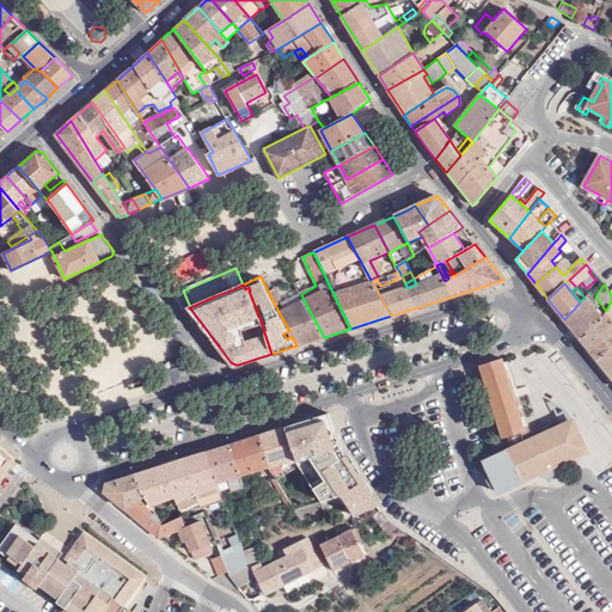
[(280,298),(274,288),(268,292),(282,318),(289,331),(292,336),(297,346),(324,337),(304,300),(286,310),(280,298)]
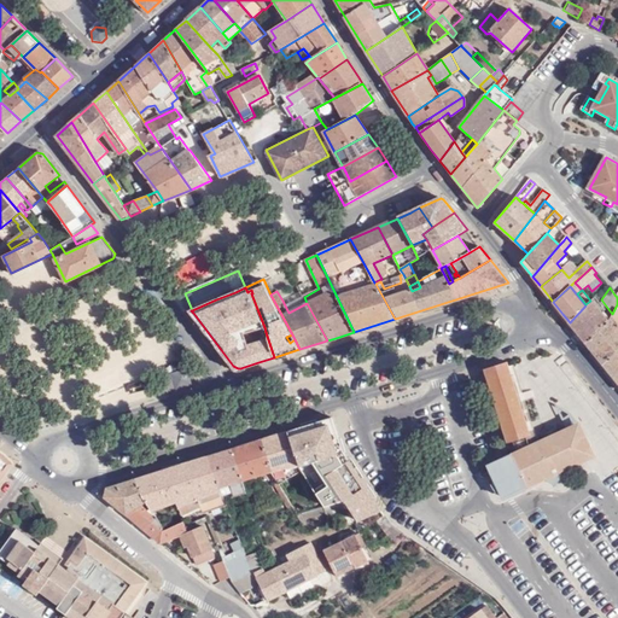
[(304,297),(301,291),(283,301),(289,313),(307,303),(304,297)]
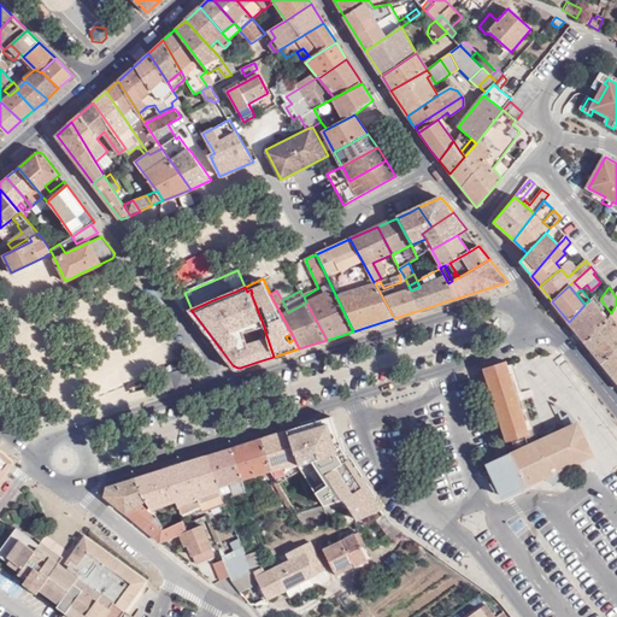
[(585,305),(569,322),(585,341),(606,321),(589,300),(585,304),(585,305)]
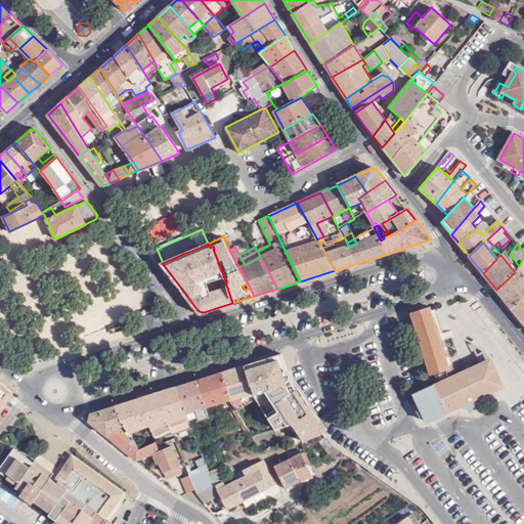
[(515,272),(496,290),(512,308),(523,297),(523,276),(523,277),(523,276),(523,258),(519,266),(517,270),(515,272)]
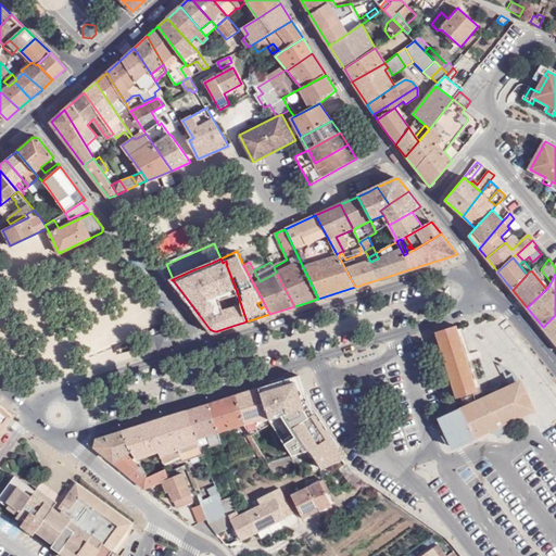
[(555,315),(543,327),(555,342),(555,315)]
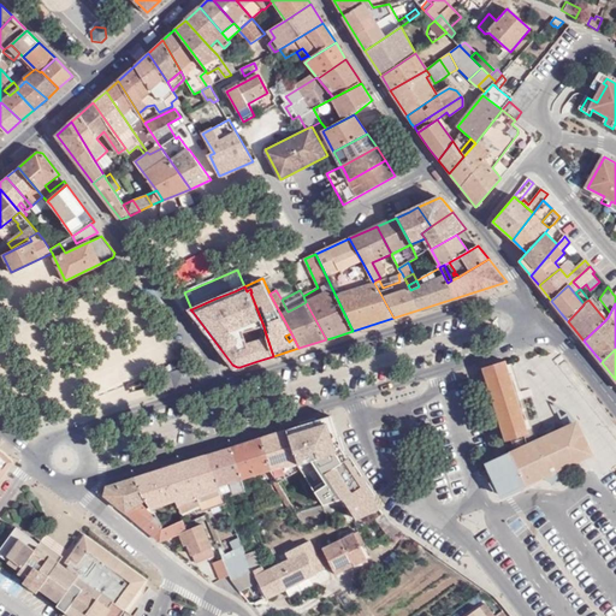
[(528,433),(505,361),(484,368),(507,440),(510,439),(514,452),(508,455),(509,456),(485,468),(491,483),(492,481),(501,498),(526,486),(526,485),(540,478),(554,486),(567,466),(588,456),(590,451),(582,437),(581,437),(575,427),(579,426),(568,413),(561,418),(566,428),(531,445),(527,434),(528,433)]
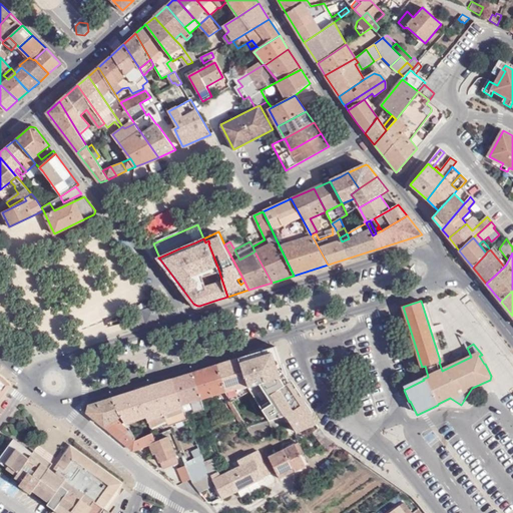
[(156,318),(153,308),(143,311),(146,321),(156,318)]
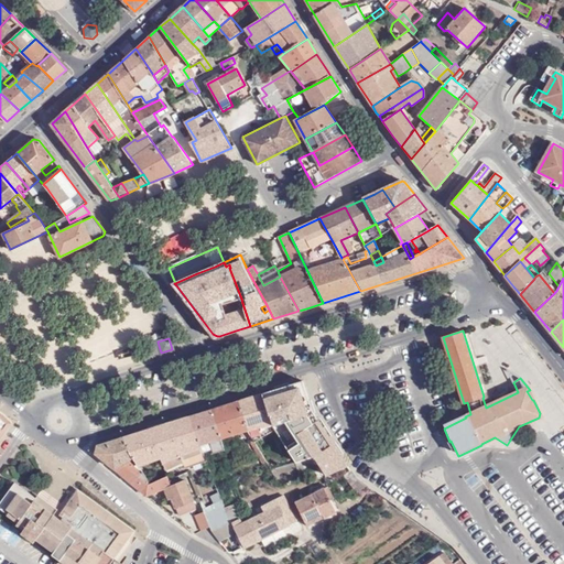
[(303,382),(262,394),(271,423),(295,463),(315,457),(320,465),(326,476),(349,465),(318,420),(316,421),(310,411),(303,382)]
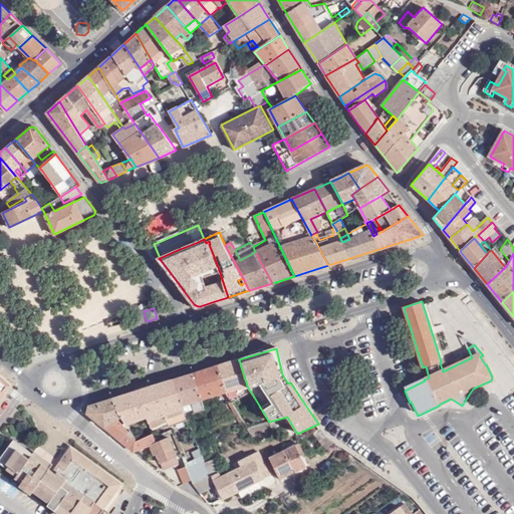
[(247,386),(239,359),(218,365),(227,394),(232,403),(238,400),(233,391),(247,386)]
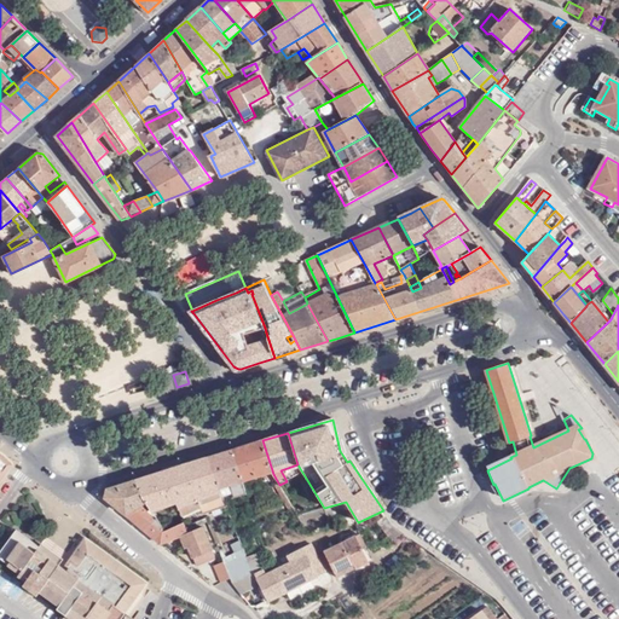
[(273,474),(262,440),(231,451),(242,482),(268,474),(272,484),(273,484),(289,509),(293,507),(279,485),(273,474)]
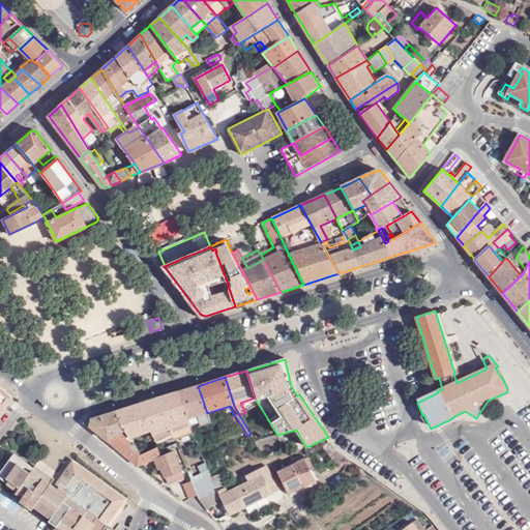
[(207,413),(198,386),(177,392),(183,409),(187,418),(188,421),(190,425),(199,422),(201,428),(211,423),(207,413)]
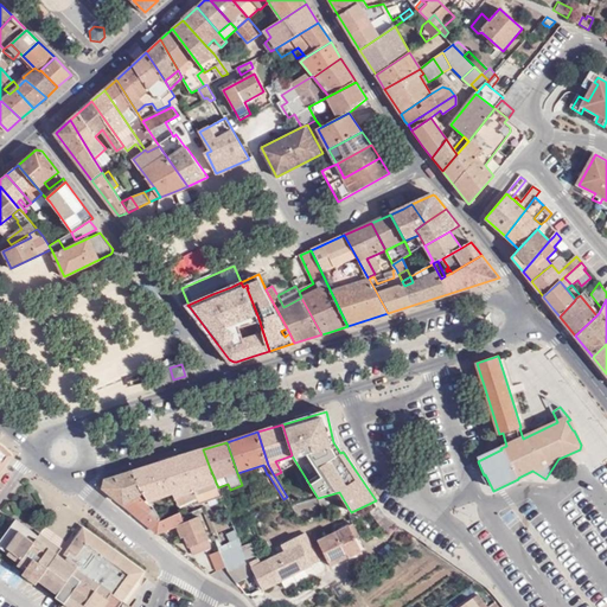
[(215,479),(210,468),(203,449),(191,454),(180,457),(192,486),(196,494),(199,504),(222,496),(218,487),(216,483),(215,479)]
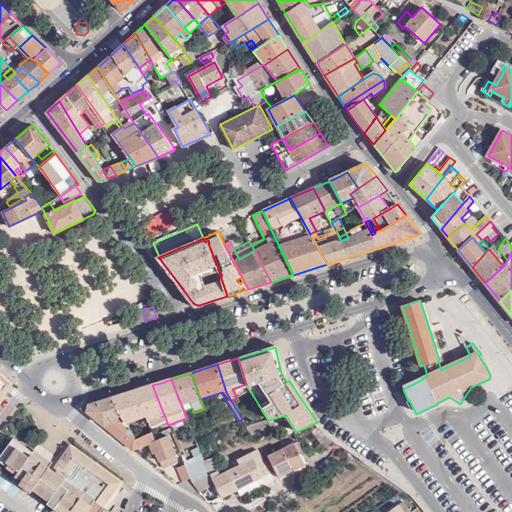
[(5,391),(11,383),(8,380),(2,388),(5,391)]
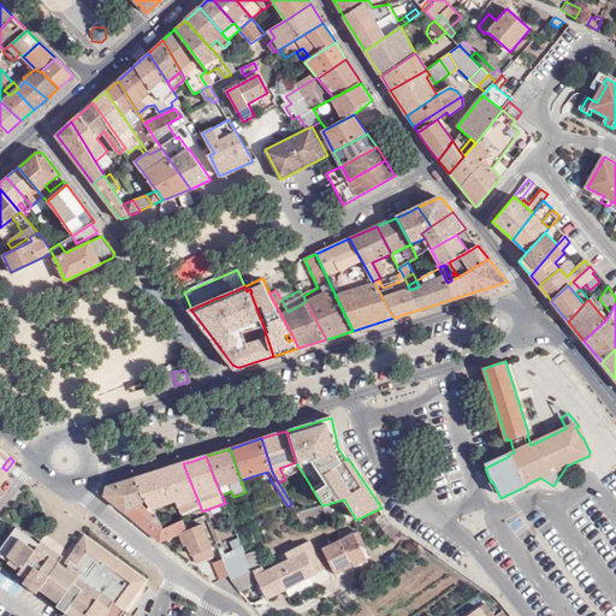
[(176,499),(195,493),(183,463),(163,471),(176,499)]
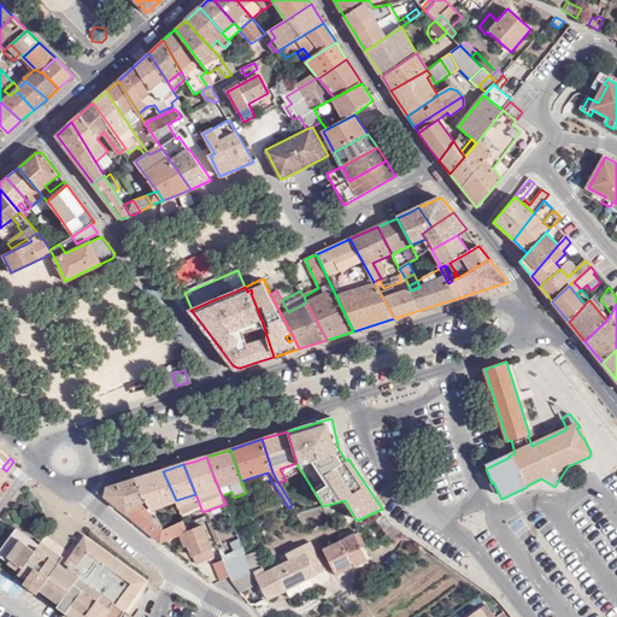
[(146,501),(152,510),(170,503),(176,500),(163,471),(135,480),(146,501)]
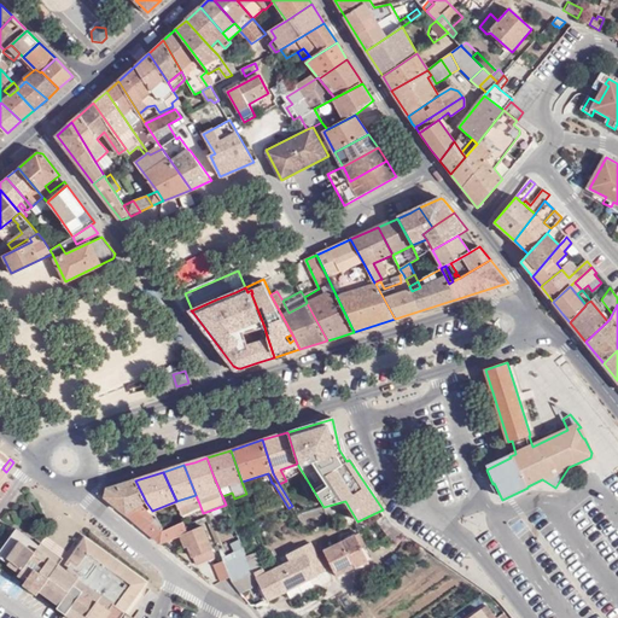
[(146,502),(135,481),(108,489),(104,497),(161,543),(180,535),(185,546),(187,544),(196,563),(214,554),(203,528),(188,532),(186,526),(185,523),(180,524),(165,529),(156,517),(153,518),(143,505),(146,502)]
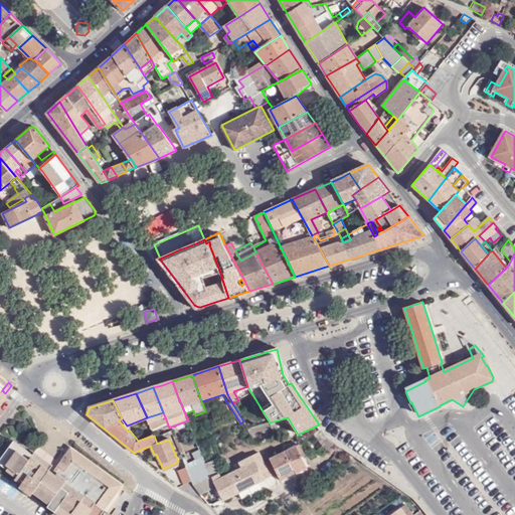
[(150,426),(166,419),(163,412),(147,417),(150,426)]
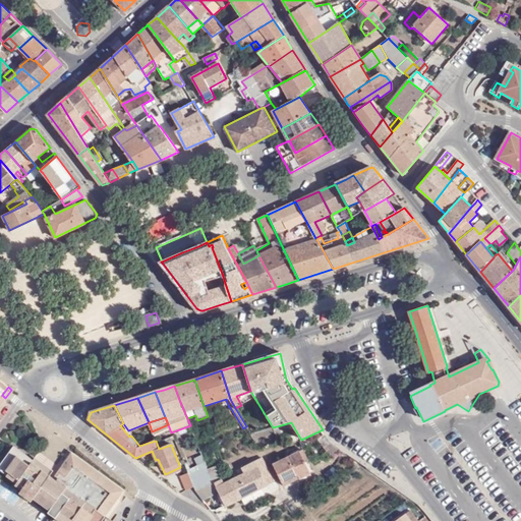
[(156,441),(152,431),(149,422),(143,424),(152,442),(156,441)]
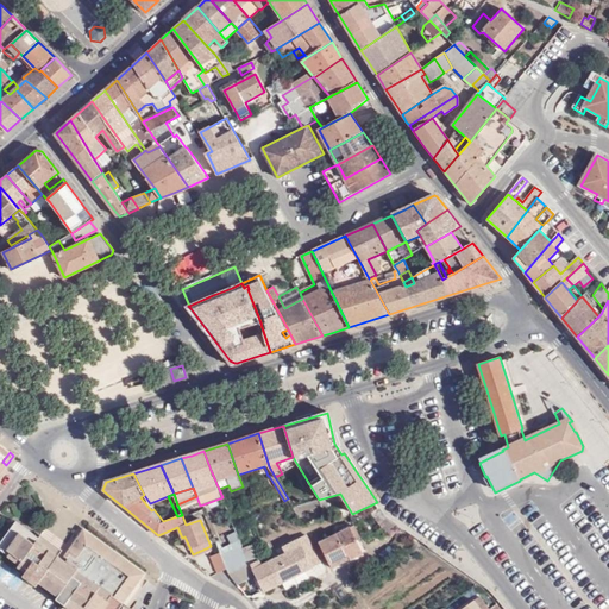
[(321,509),(345,502),(340,494),(319,500),(321,507),(321,509)]
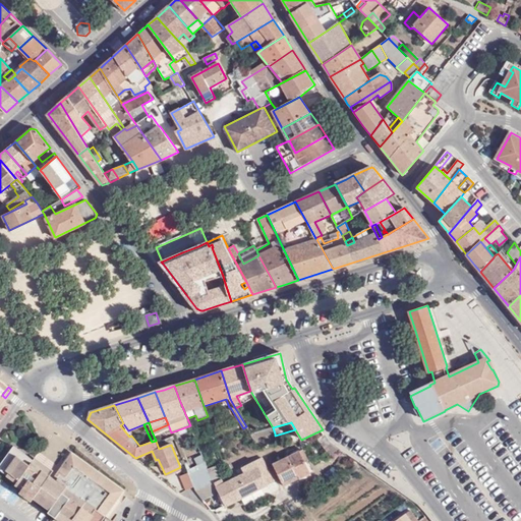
[(253,440),(275,433),(273,427),(250,433),(253,440)]
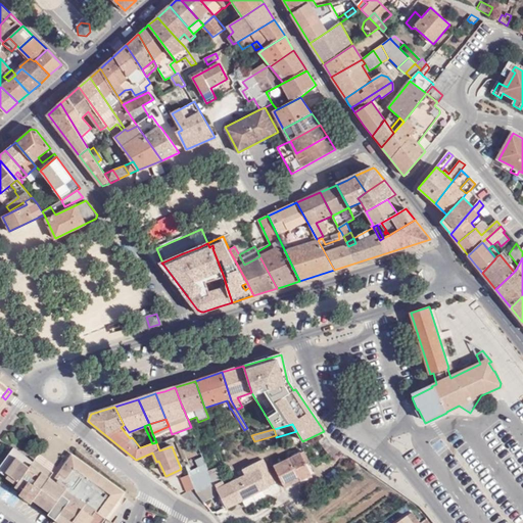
[(320,436),(317,438),(326,450),(332,445),(324,433),(320,436)]
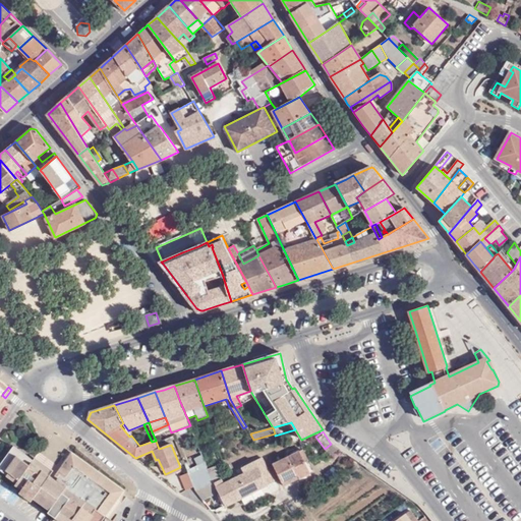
[(45,466),(15,444),(0,465),(0,470),(21,487),(19,491),(31,501),(35,496),(50,509),(48,512),(60,520),(101,520),(107,514),(98,508),(99,506),(55,473),(45,466)]
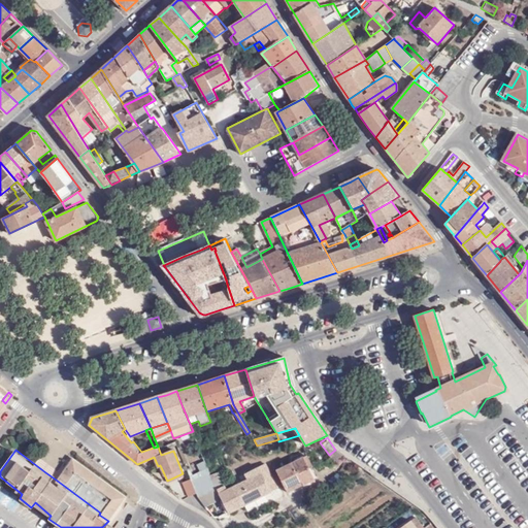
[(343,456),(335,450),(329,455),(335,462),(343,456)]
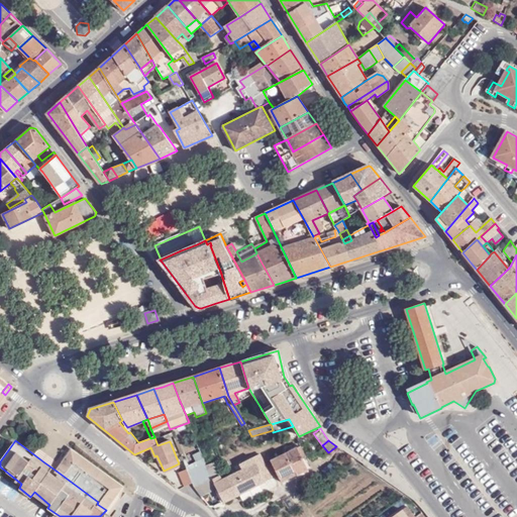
[(71,447),(55,470),(98,502),(97,504),(106,510),(126,486),(71,447)]
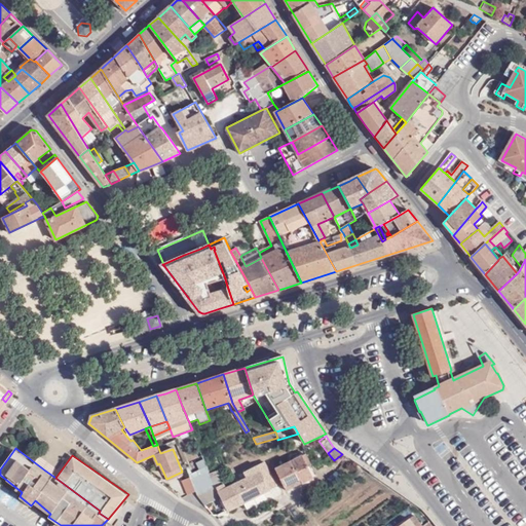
[(310,465),(305,455),(298,459),(303,470),(307,467),(310,465)]
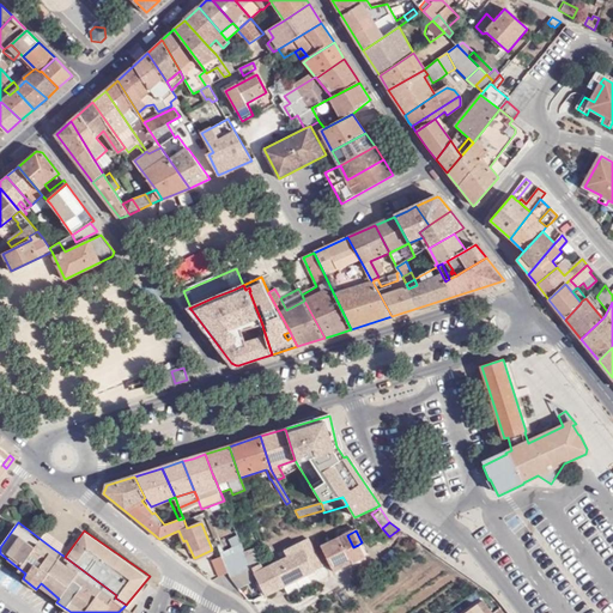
[(222,557),(225,568),(228,574),(231,577),(252,568),(244,551),(241,544),(237,535),(229,540),(232,547),(224,551),(220,544),(217,546),(222,557)]
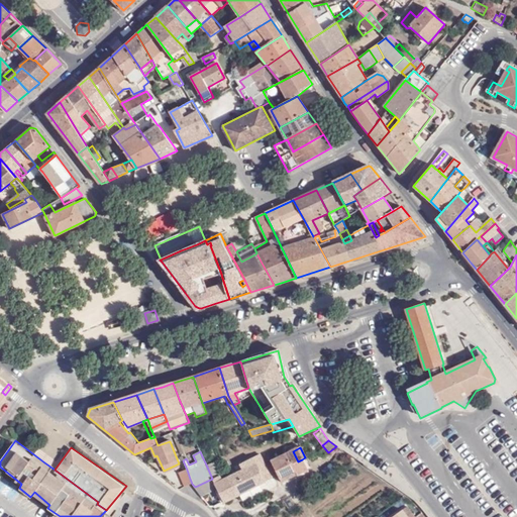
[(298,475),(308,470),(302,459),(298,461),(293,451),(271,461),(280,480),(296,472),(298,475)]
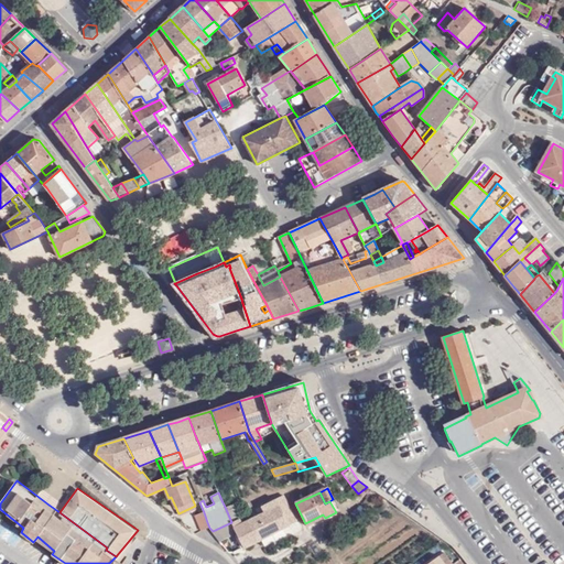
[(290,503),(289,501),(272,509),(273,513),(279,510),(282,516),(292,510),(289,505),(290,503)]
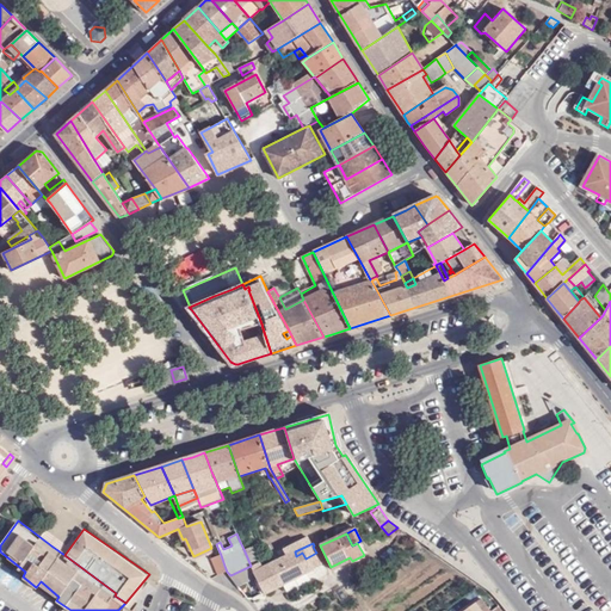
[(195,560),(214,553),(211,548),(193,556),(195,560)]
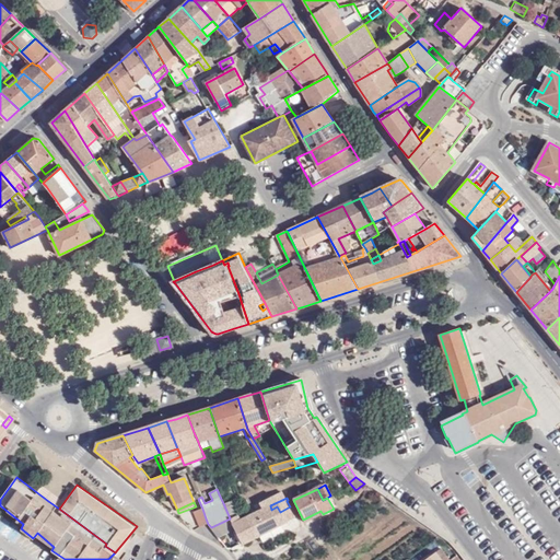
[(230,518),(211,527),(218,537),(235,528),(243,544),(280,525),(271,510),(270,505),(242,520),(238,514),(230,518)]
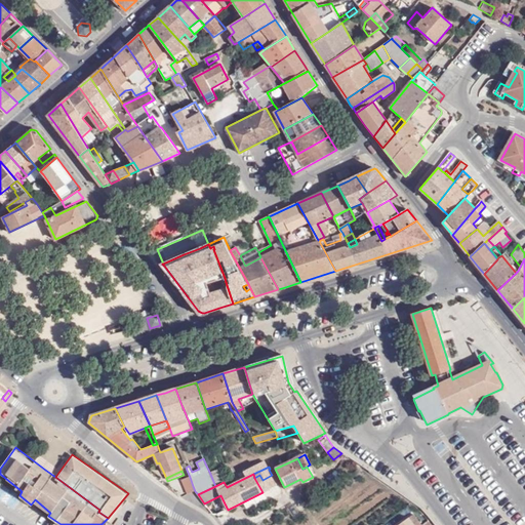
[(187,495),(195,491),(190,477),(180,480),(187,495)]
